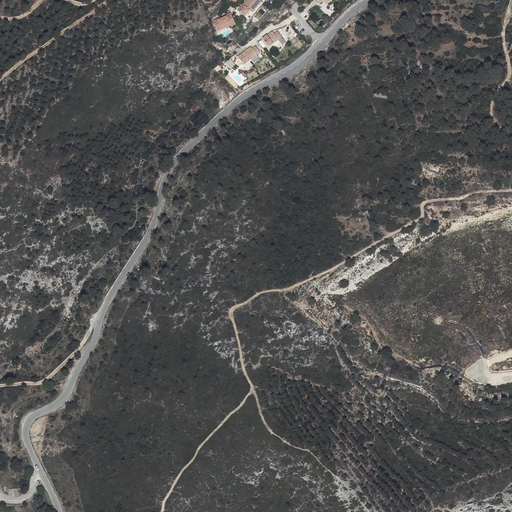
[(260,0),(247,0),(241,8),(243,9),(241,12),(250,19),(264,3),(260,0)]
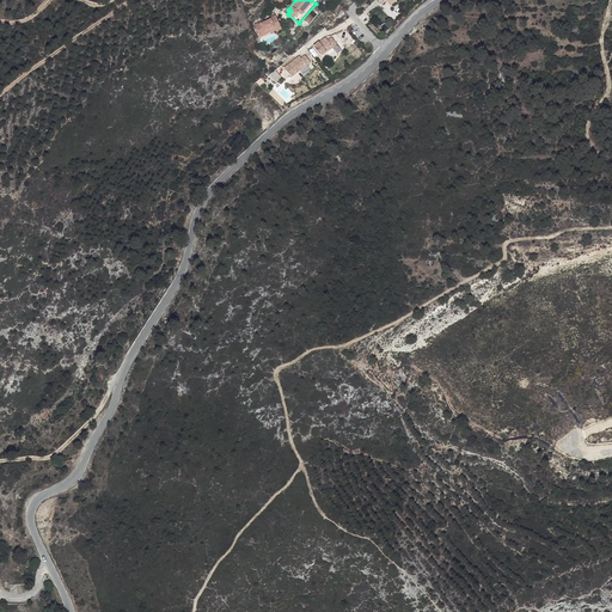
[(255,24),(259,32),(264,30),(265,31),(275,28),(277,30),(277,31),(283,29),(276,14),(271,17),(271,19),(262,23),(261,22),(255,24)]
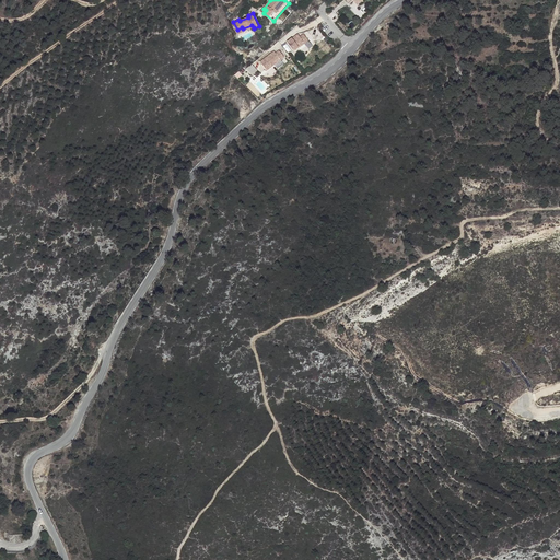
[(238,34),(254,27),(252,25),(243,28),(242,27),(237,30),(238,34)]
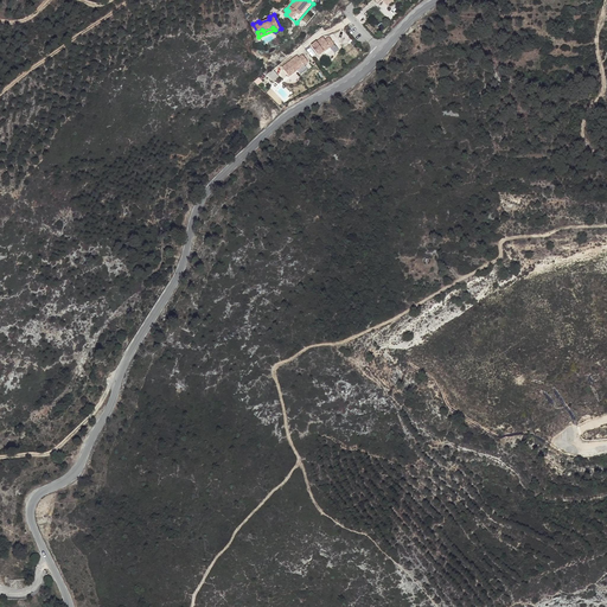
[(319,44),(313,48),(319,56),(325,52),(323,49),(328,44),(331,46),(336,44),(330,37),(326,39),(324,36),(317,42),(319,44)]
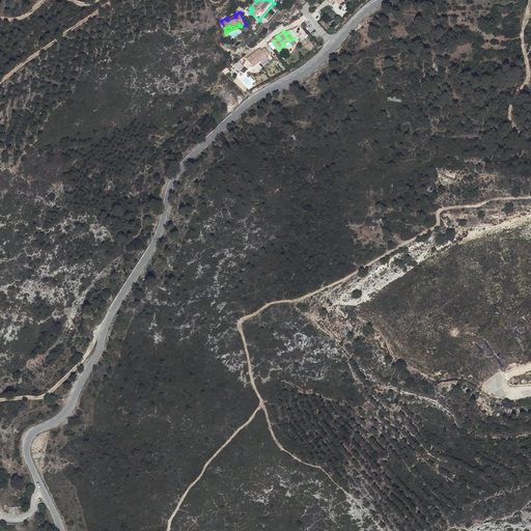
[(254,54),(247,59),(253,67),(271,55),(266,49),(262,51),(256,56),(254,54)]
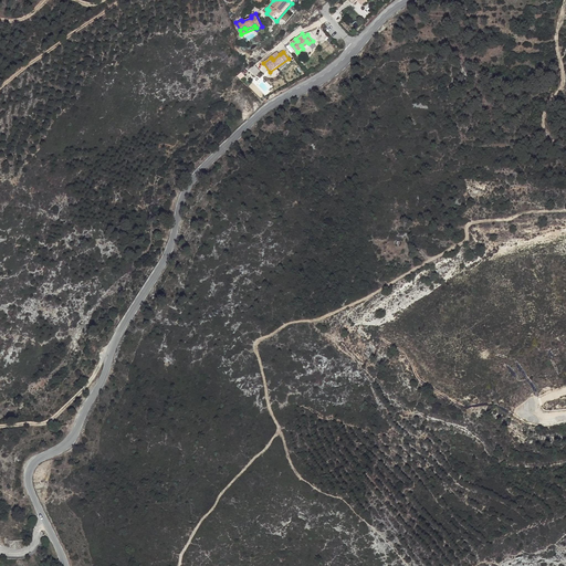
[(250,69),(255,75),(260,71),(254,65),(250,69)]
